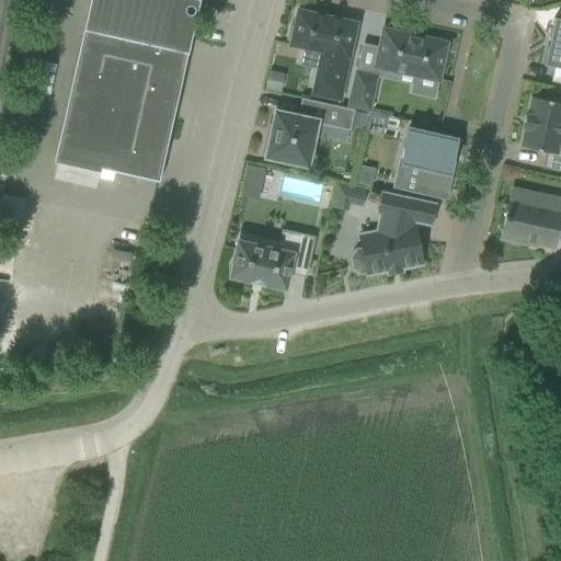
[(102,19),(99,31),(88,29),(72,96),(58,164),(101,173),(101,170),(159,183),(159,180),(156,179),(184,50),(164,46),(167,35),(175,37),(183,0),(105,0),(104,8),(99,7),(98,7),(96,7),(95,8),(94,9),(93,10),(93,11),(92,12),(93,13),(93,14),(93,15),(94,16),(95,18),(96,18),(102,19)]
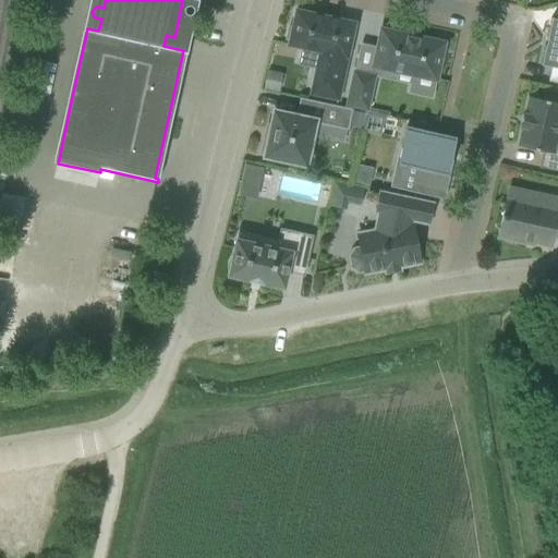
[(289,28),(287,39),(290,40),(289,46),(320,52),(311,94),(338,100),(350,46),(349,45),(349,47),(334,44),(338,22),(339,22),(340,21),(296,11),(292,28),(289,28)]
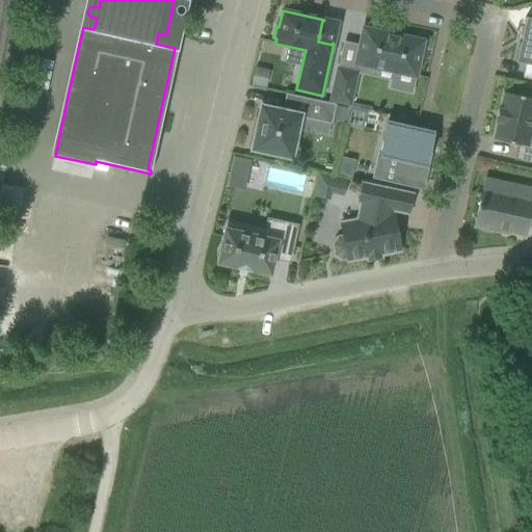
[(529,18),(519,61),(529,64),(526,78),(531,79),(531,17),(531,18),(529,18)]
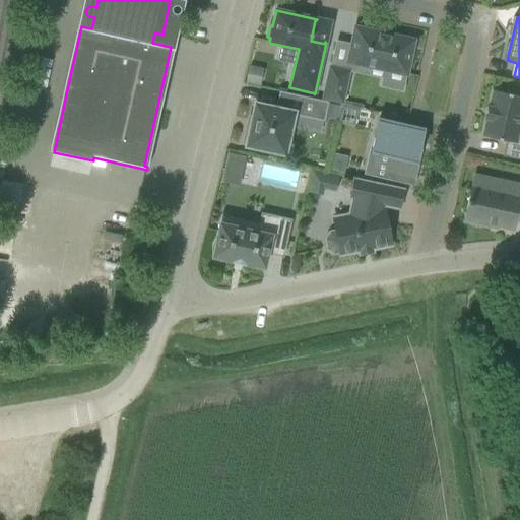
[(355,27),(347,63),(409,76),(417,41),(355,27)]
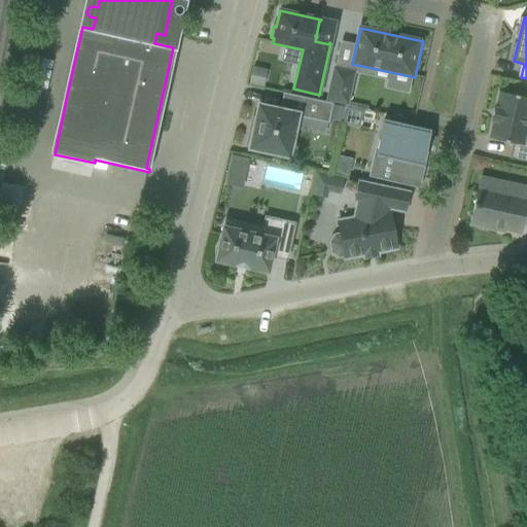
[(335,68),(327,100),(347,104),(353,72),(335,68)]
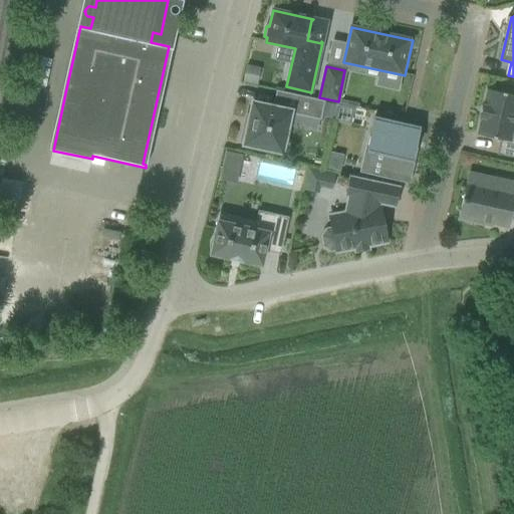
[(260,73),(245,70),(243,83),(257,86),(260,73)]
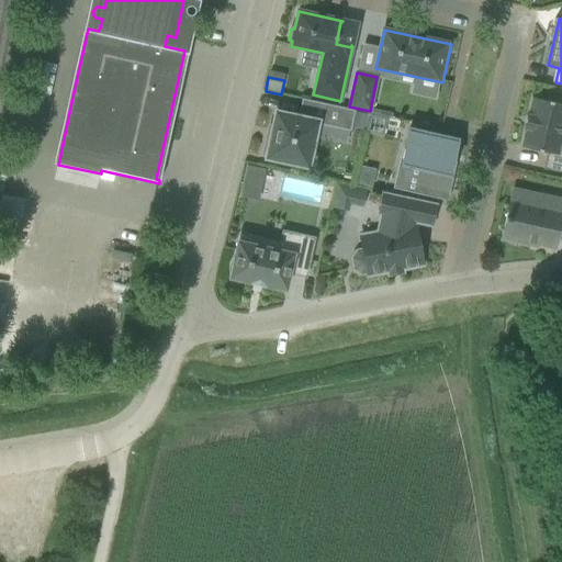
[(550,153),(547,170),(561,173),(561,103),(536,98),(532,115),(529,115),(527,128),(529,128),(525,147),(550,153)]
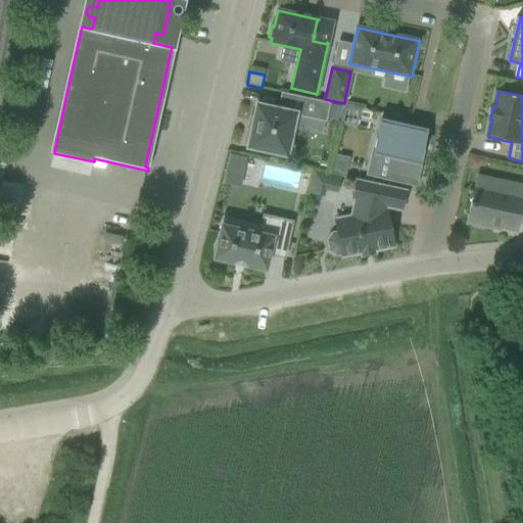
[(329,103),(281,92),(278,109),(257,104),(251,130),(247,129),(244,144),(248,145),(247,147),(286,155),(295,114),(325,121),(329,103)]
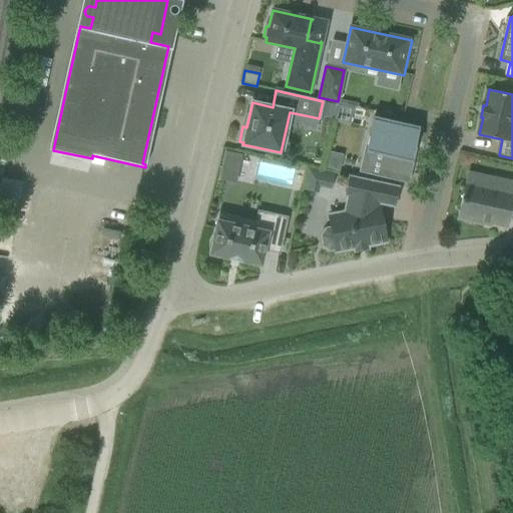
[(373,119),(359,172),(408,184),(420,130),(373,119)]
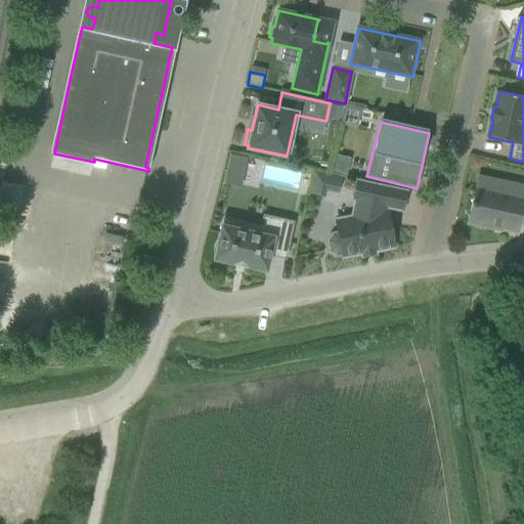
[(351,159),(336,155),(332,171),(347,175),(351,159)]
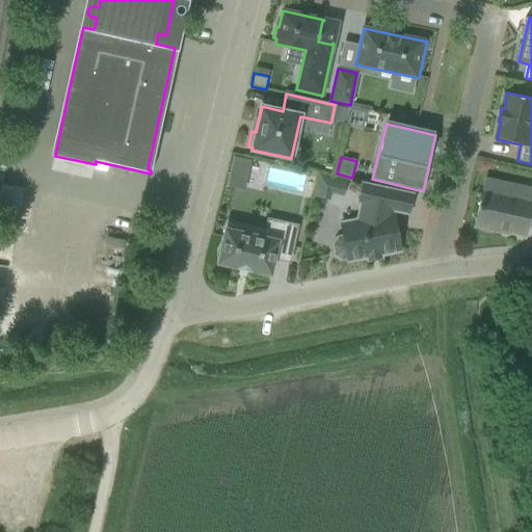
[(251,161),(234,158),(228,187),(245,191),(251,161)]
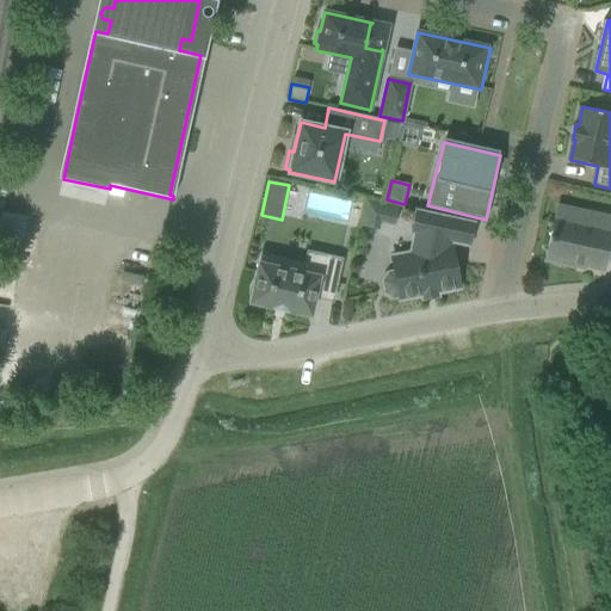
[(547,197),(555,199),(562,195),(565,186),(550,183),(547,197)]
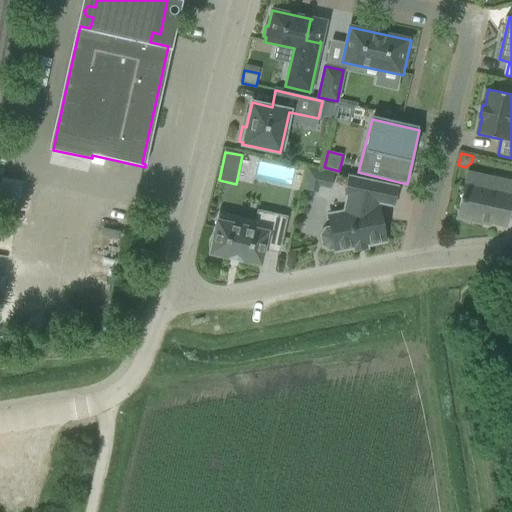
[(303,190),(318,194),(319,187),(331,190),(334,173),(307,168),(303,190)]
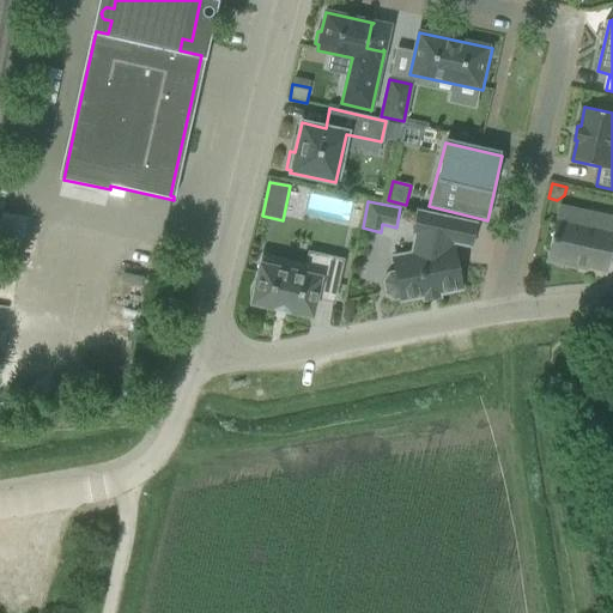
[(450,238),(455,220),(455,219),(419,212),(413,235),(416,236),(412,253),(393,256),(395,274),(390,275),(386,283),(387,293),(394,298),(400,297),(401,301),(465,289),(456,247),(454,246),(455,242),(456,240),(450,238)]
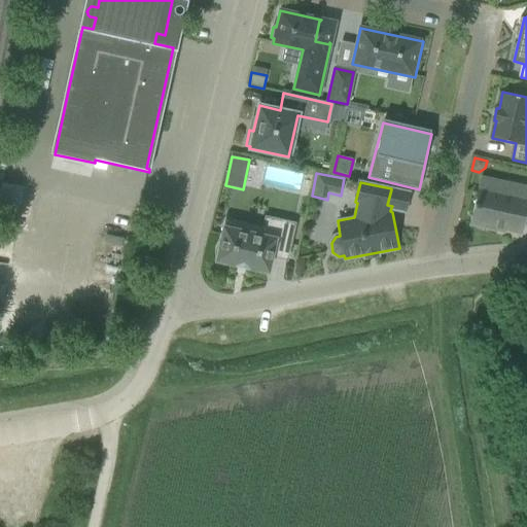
[(526,187),(511,184),(508,197),(481,190),(472,224),(498,231),(499,227),(524,233),(526,217),(526,187)]
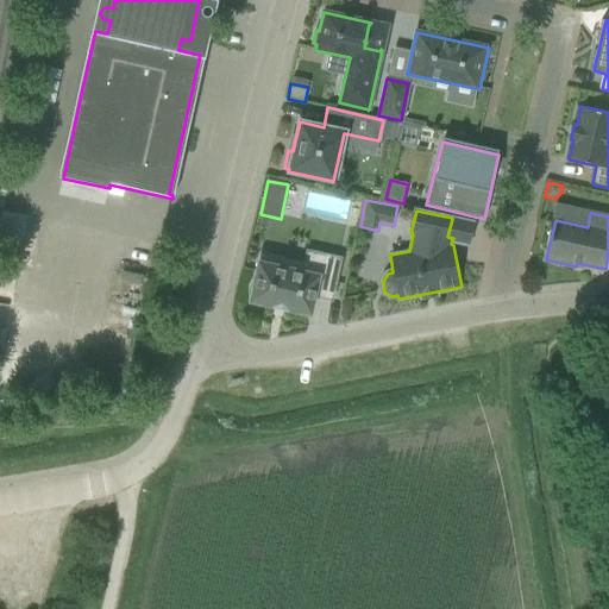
[(250,287),(249,292),(250,297),(250,301),(313,314),(316,296),(332,300),(340,259),(307,251),(305,263),(286,259),(283,268),(258,263),(253,282),(250,287)]
